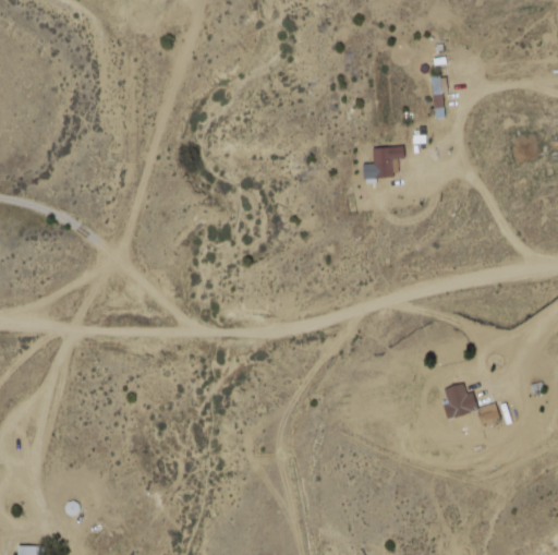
[(415,79),(419,119),(439,117),(438,100),(434,100),(433,94),(445,92),(443,73),(431,74),(432,77),(415,79)]
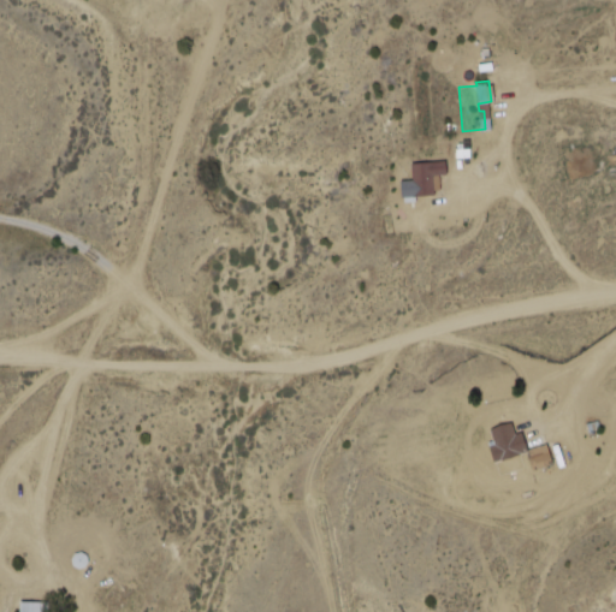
[(434,173),(448,173),(448,161),(415,161),(415,194),(434,194),(434,173)]
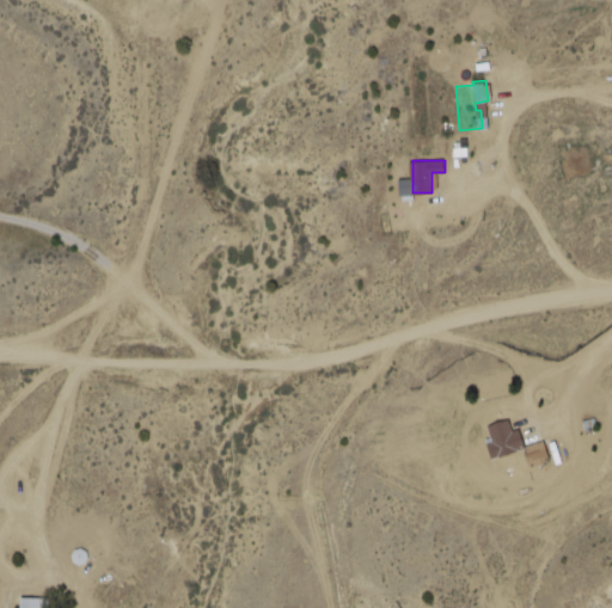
[(514,428),(510,416),(484,423),(494,454),(525,444),(520,427),(514,428)]
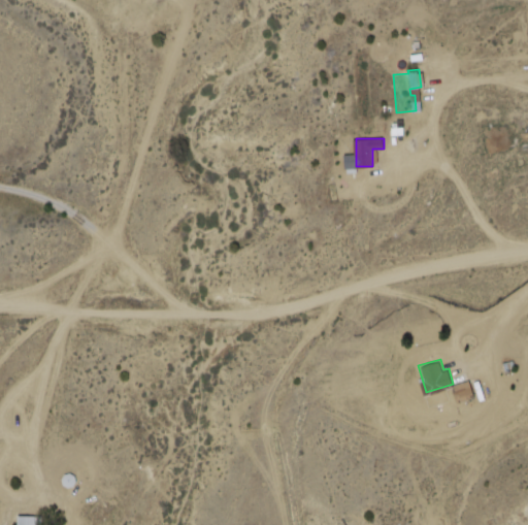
[(456,382),(458,397),(471,396),(469,381),(456,382)]
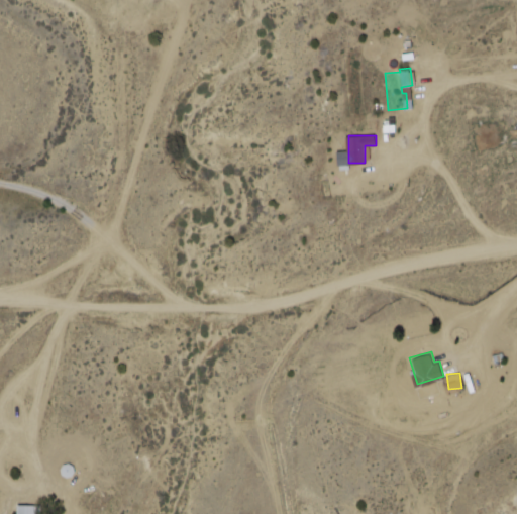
[(16,513),(35,513),(36,502),(17,502),(16,513)]
